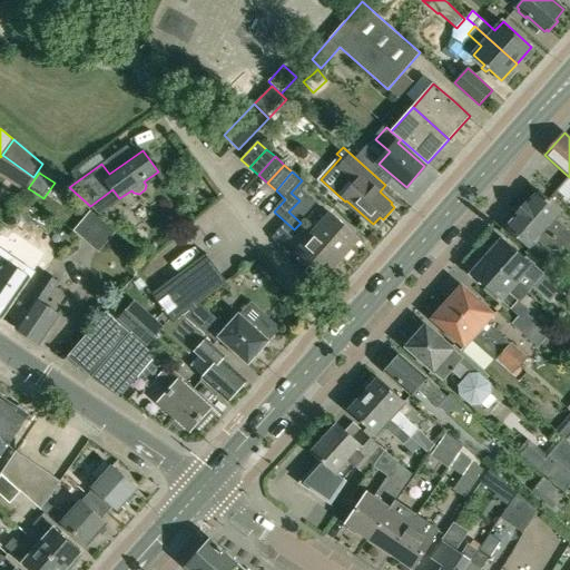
[(562,212),(554,205),(538,190),(537,192),(533,192),(529,197),(529,200),(521,209),(564,247),(569,252),(569,232),(556,219),(562,212)]
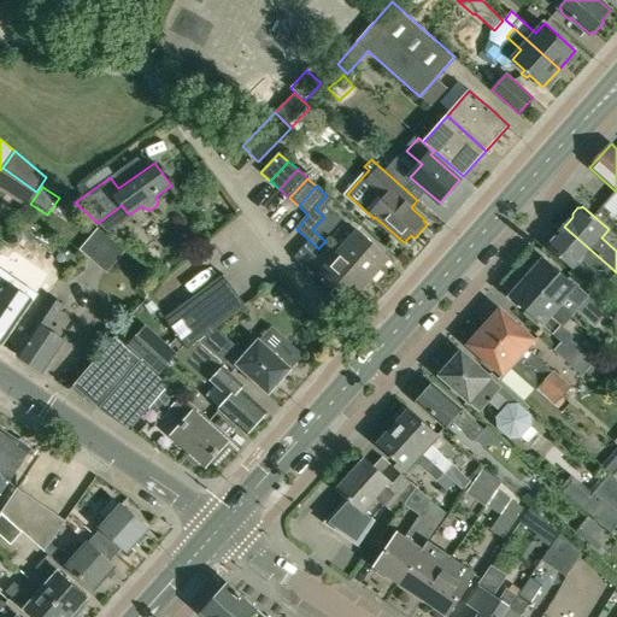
[(611,268),(564,227),(557,234),(553,234),(548,239),(548,244),(547,245),(565,260),(574,269),(581,262),(603,278),(611,268)]
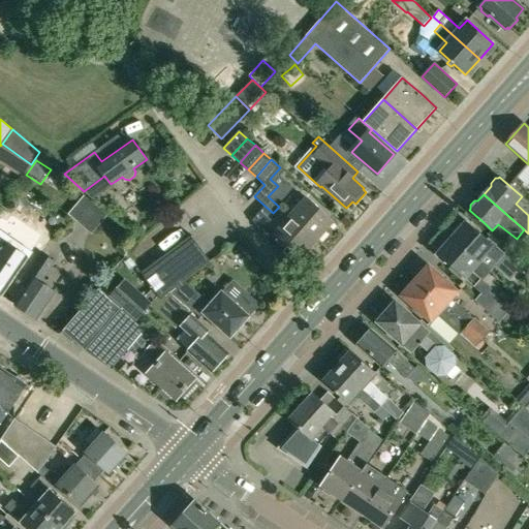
[(92,204),(85,197),(70,214),(78,220),(92,204)]
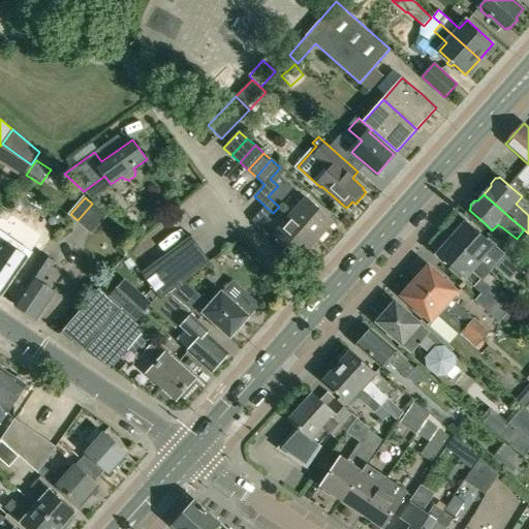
[(289,216),(317,240),(334,222),(306,197),(289,216)]
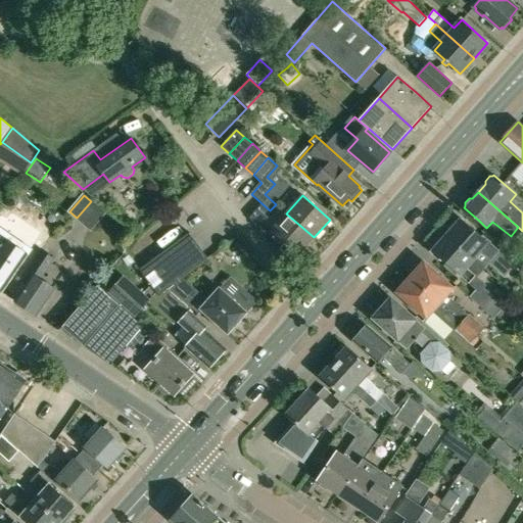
[(294,260),(314,237),(286,214),(271,231),(285,243),(281,248),(294,260)]
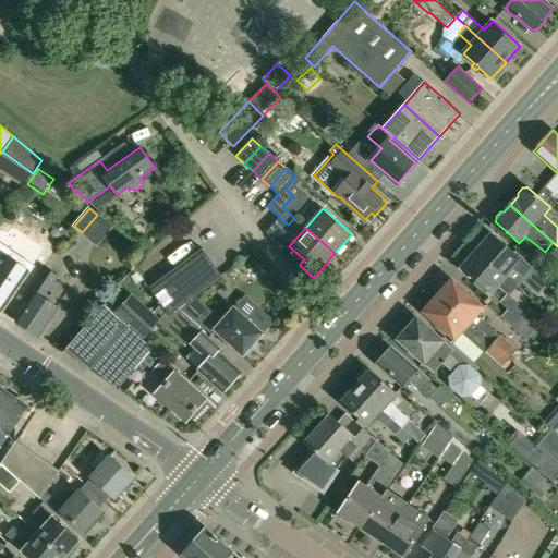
[(543,278),(509,249),(493,233),(477,251),(506,276),(518,286),(525,277),(535,287),(543,278)]
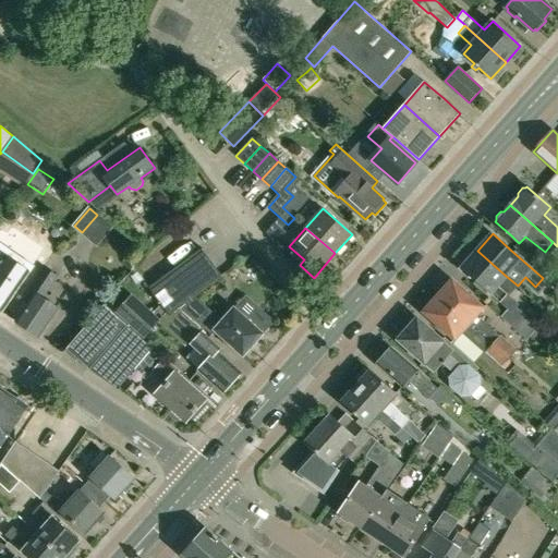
[(182,308),(202,326),(211,335),(216,331),(227,341),(243,356),(264,334),(275,322),(259,307),(249,320),(234,307),(222,320),(197,296),(223,277),(203,247),(149,288),(168,314),(170,316),(182,308)]
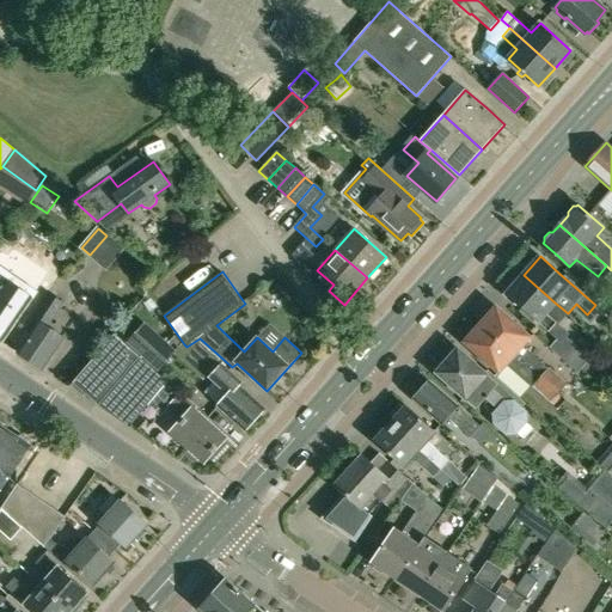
[(555,303),(524,275),(507,294),(561,342),(561,343),(562,343),(569,334),(558,324),(568,313),(555,303)]
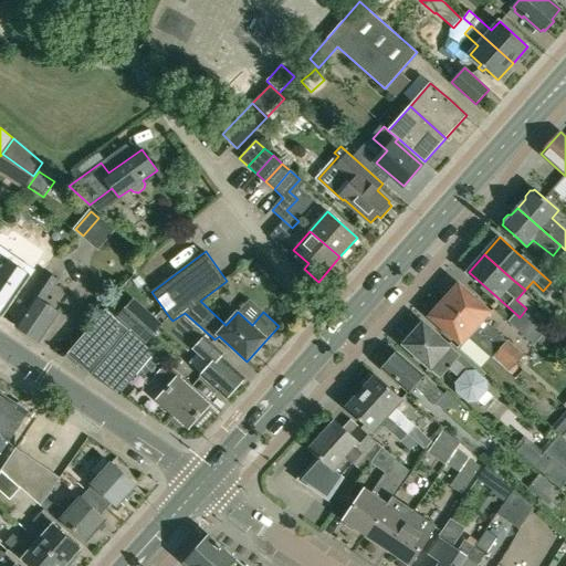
[(0,314),(2,316),(14,297),(34,268),(21,259),(16,269),(4,261),(0,266),(0,314)]
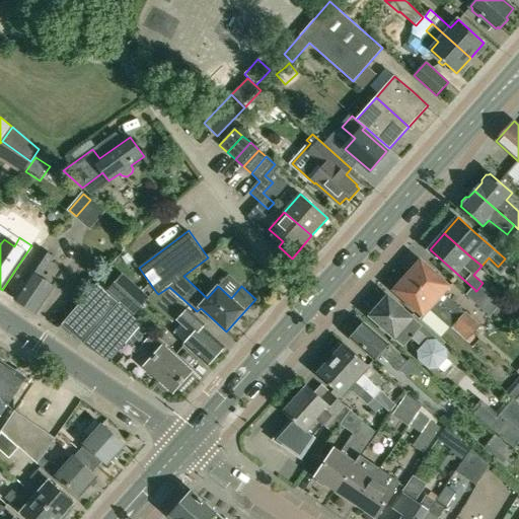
[(36,313),(49,296),(54,288),(40,278),(54,256),(43,249),(28,271),(32,274),(15,298),(36,313)]
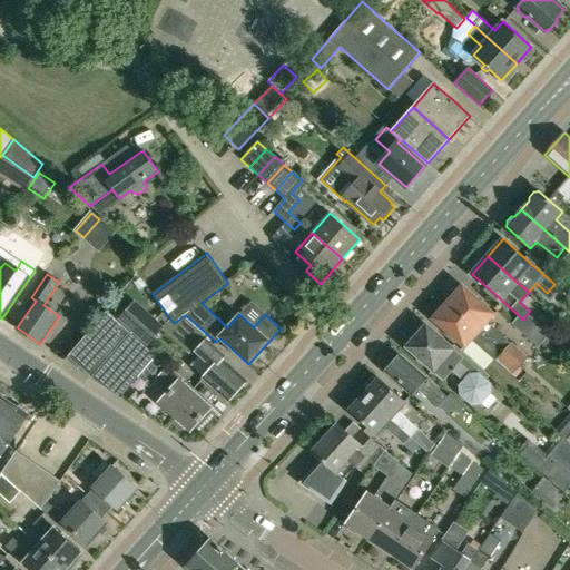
[(494,314),(479,300),(462,285),(446,302),(521,367),(528,360),(487,323),(494,314)]
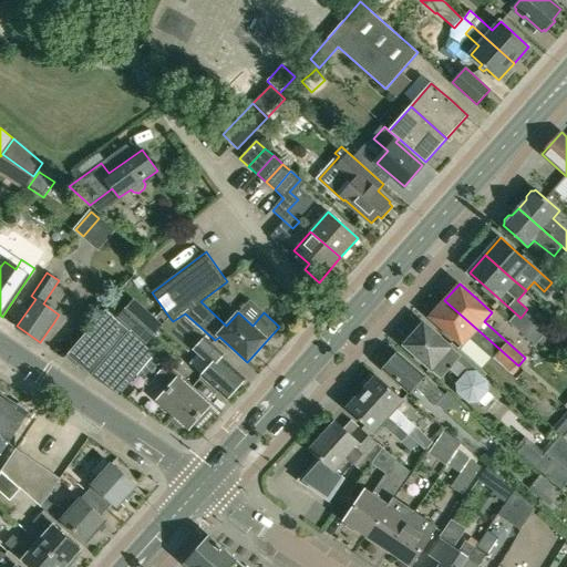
[(163,326),(133,299),(117,316),(147,342),(163,326)]
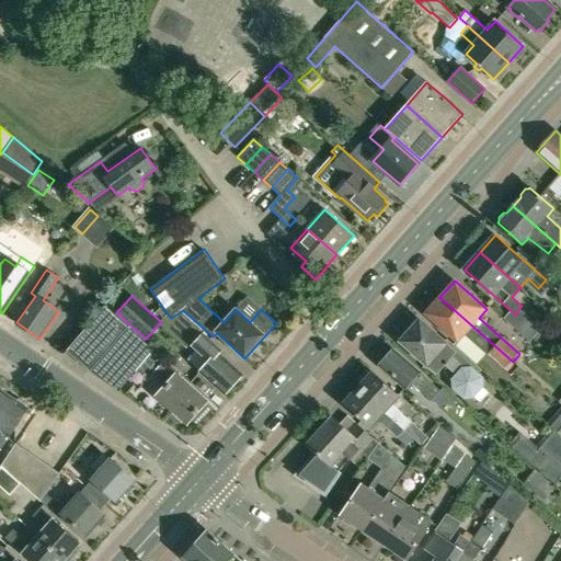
[(506,368),(513,362),(439,297),(425,313),(457,342),(466,333),(506,368)]
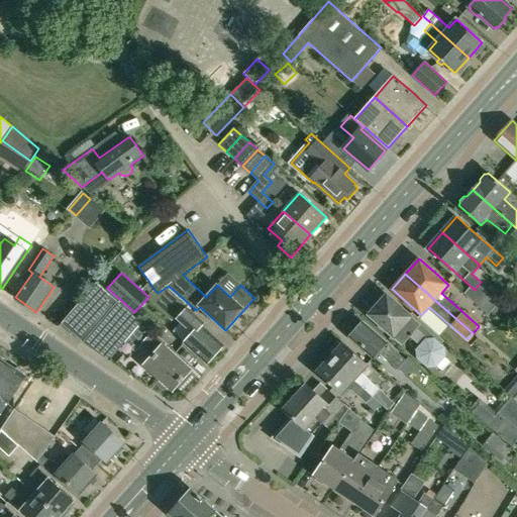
[(61,323),(83,343),(109,360),(142,323),(96,282),(61,323)]
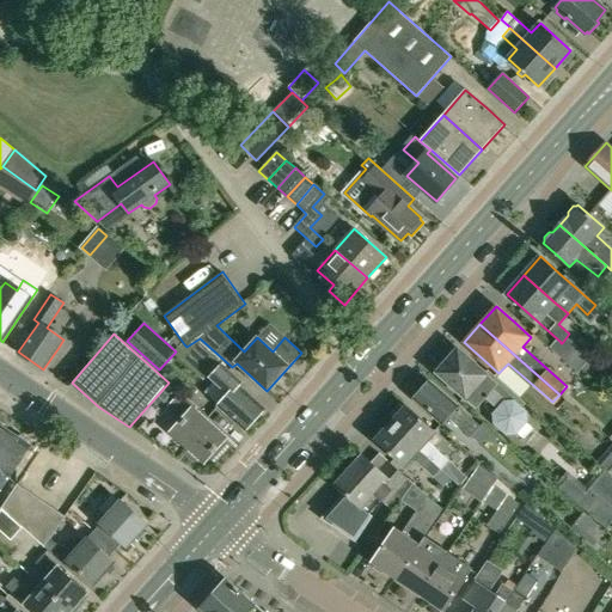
[(187,347),(184,344),(175,355),(202,379),(221,357),(200,338),(187,347)]
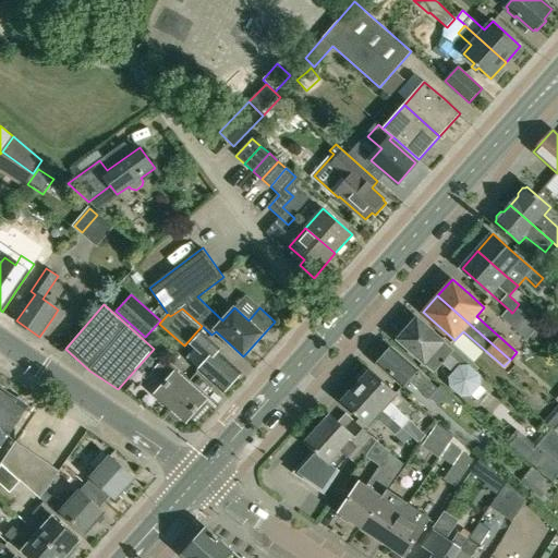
[(441,340),(434,332),(417,318),(398,339),(424,363),(434,372),(443,361),(456,373),(451,378),(452,384),(463,393),(470,393),(478,383),(478,376),(474,373),(480,367),(445,337),(441,340)]
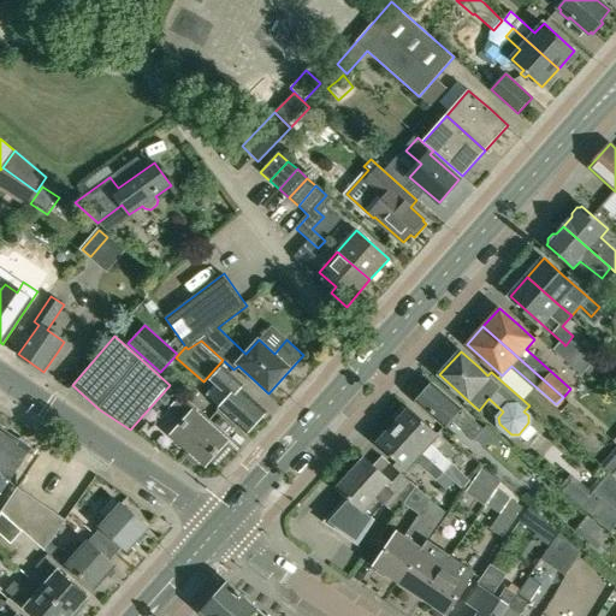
[(266,412),(248,396),(240,389),(243,385),(224,367),(212,380),(230,397),(219,409),(247,433),(266,412)]
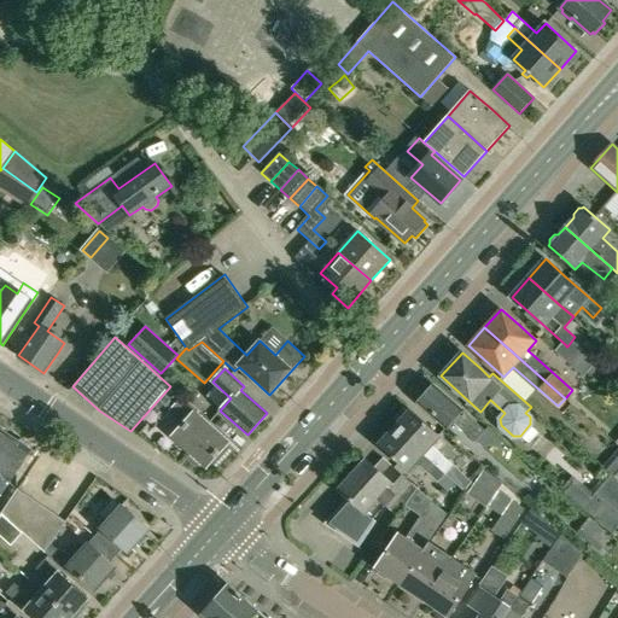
[(474,442),(485,430),(433,385),(417,403),(445,429),(452,421),(474,442)]
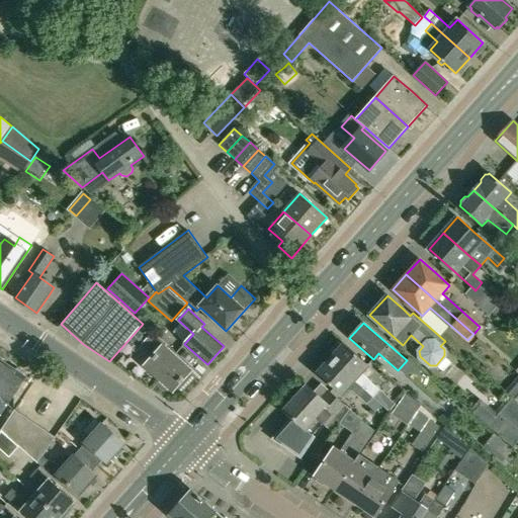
[(189,371),(174,358),(163,348),(167,344),(154,332),(144,343),(156,354),(147,365),(173,390),(189,371)]
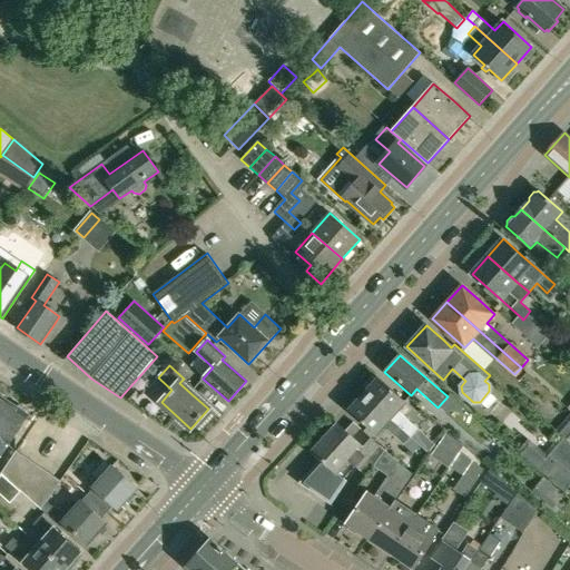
[(405,402),(395,393),(379,379),(364,394),(428,453),(435,445),(397,411),(405,402)]
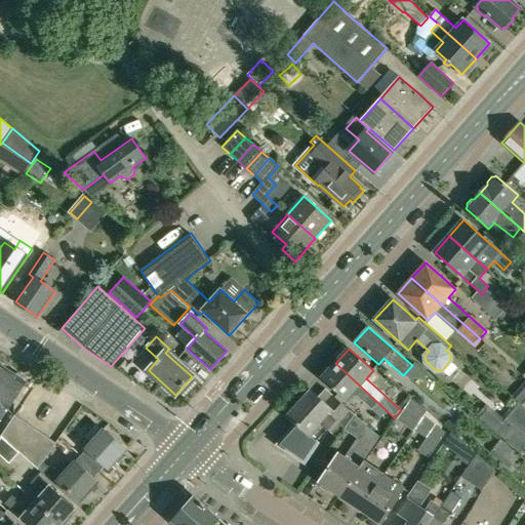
[(0,385),(9,371),(3,367),(3,364),(0,361),(0,385)]
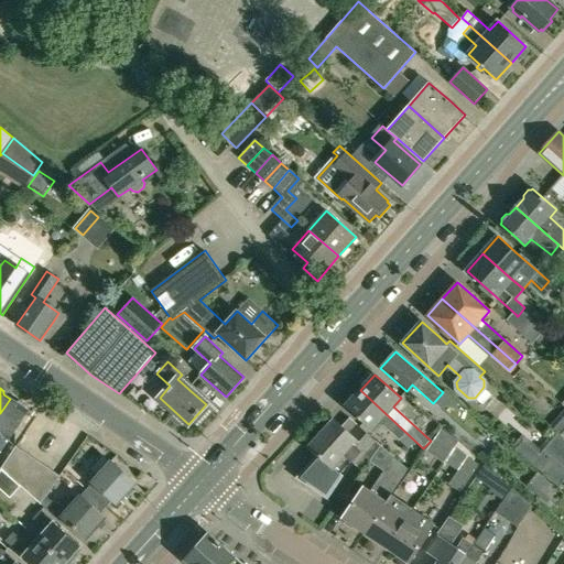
[(416,455),(423,448),(360,390),(345,407),(361,422),(376,434),(382,425),(416,455)]
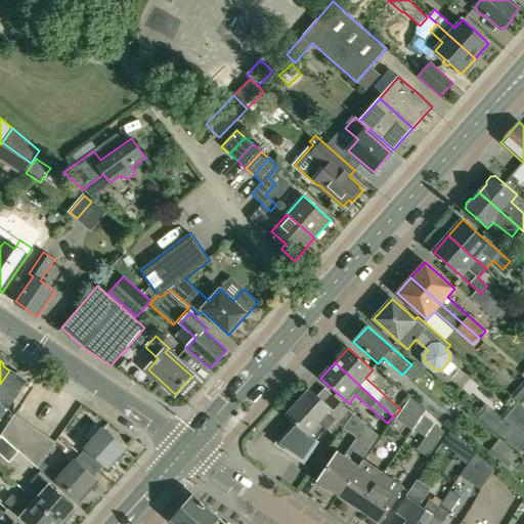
[(14,374),(9,370),(0,384),(0,403),(8,409),(27,382),(25,381),(25,378),(17,373),(14,374)]
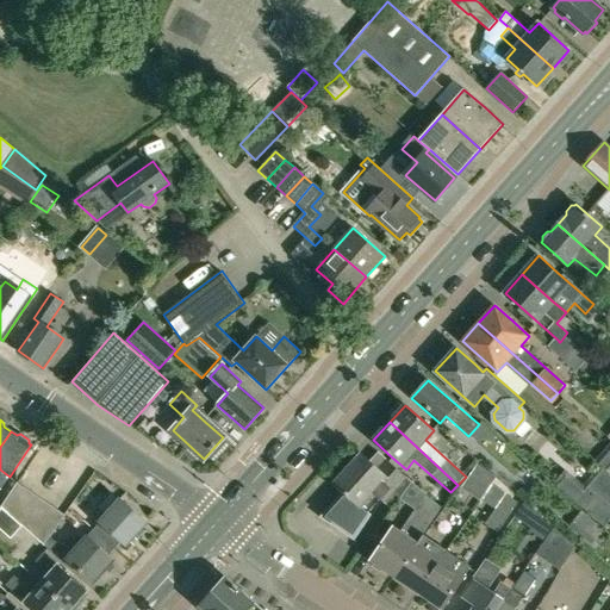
[(609,450),(597,466),(603,471),(608,475),(609,477),(609,450)]
